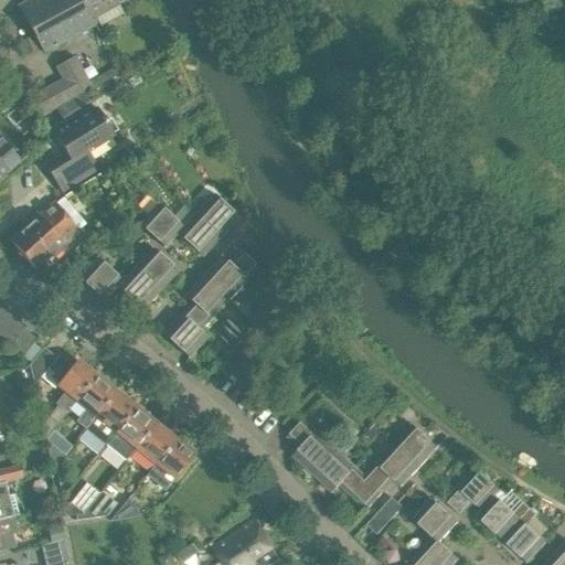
[(89,17),(80,0),(29,0),(17,7),(42,54),(95,25),(89,17)]
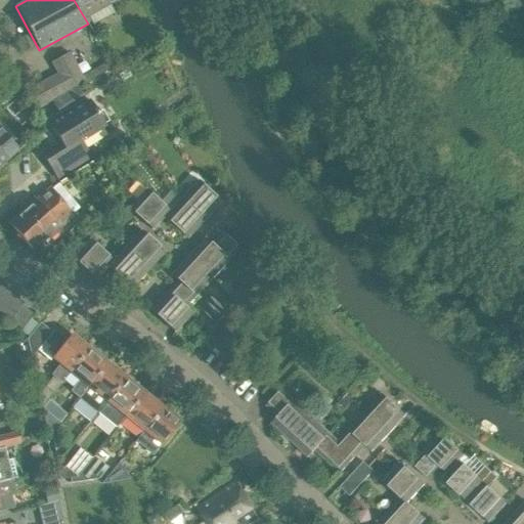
[(74,0),(83,15),(111,0),(74,0)]
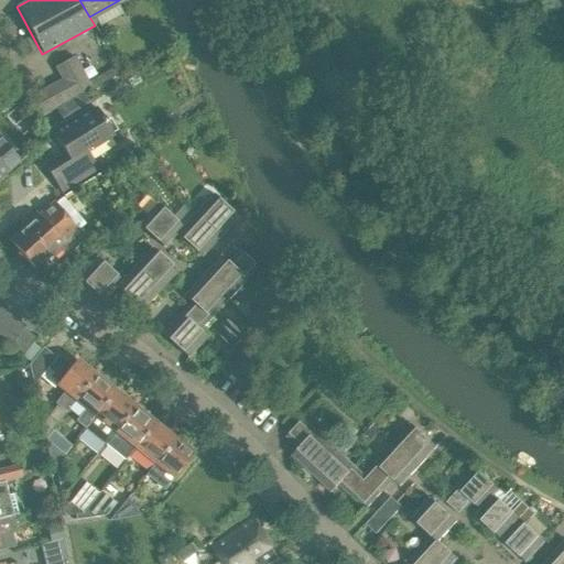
[(31,97),(42,116),(120,72),(117,65),(88,82),(74,57),(55,67),(62,79),(31,97)]
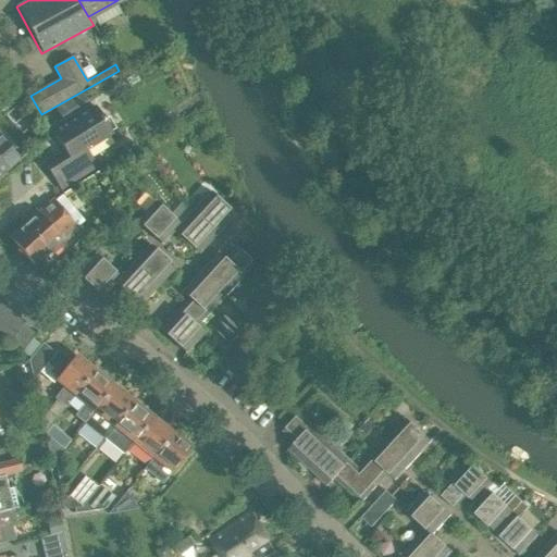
[(96,106),(53,132),(65,152),(45,164),(60,189),(97,166),(87,149),(112,134),(96,106)]
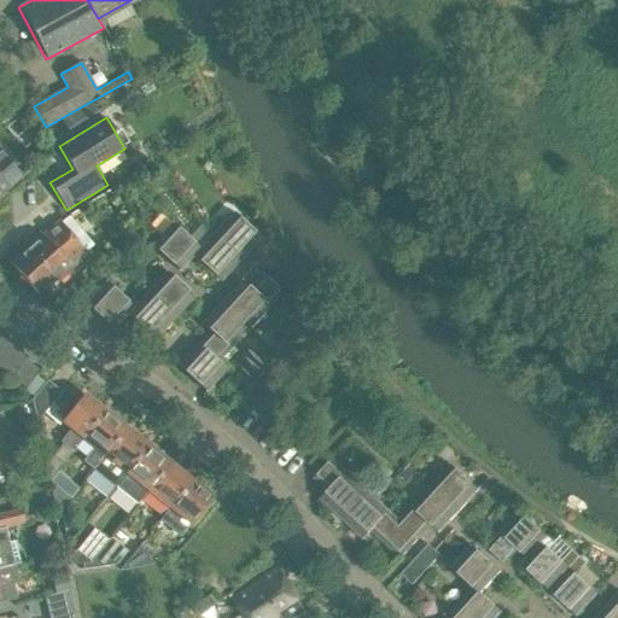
[(0,194),(22,176),(0,152),(0,151),(0,194)]
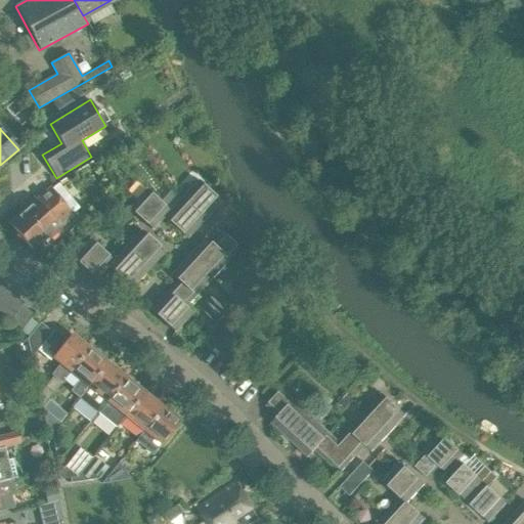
[(180,197),(204,219),(221,201),(197,179),(180,197)]
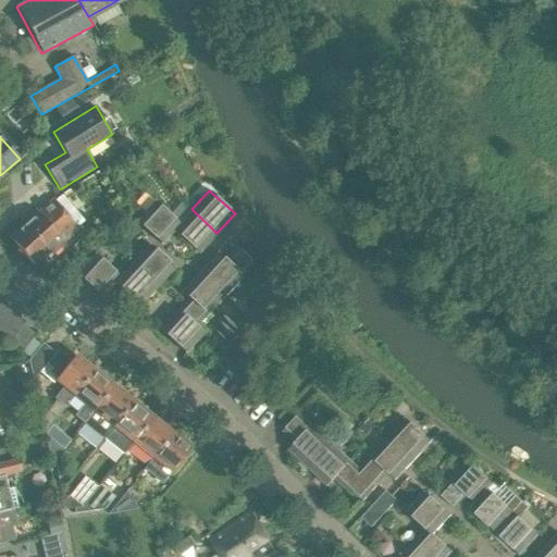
[(53,254),(64,244),(62,240),(83,221),(62,196),(36,213),(7,238),(34,267),(51,250),(53,254)]
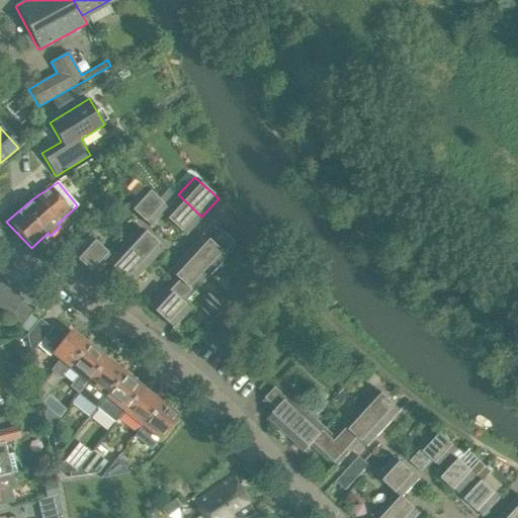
[(151,226),(162,213),(167,208),(166,207),(143,186),(125,204),(150,227),(151,226)]
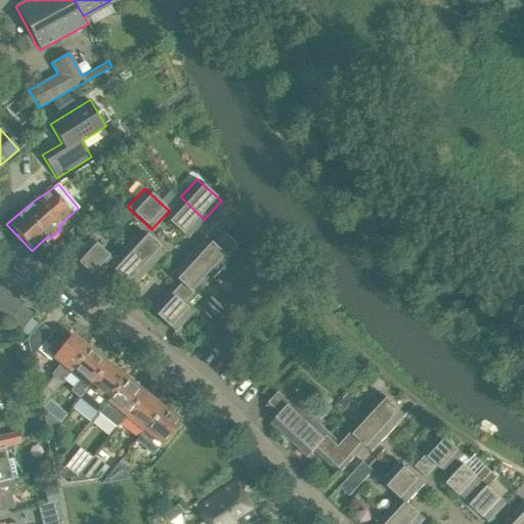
[(187,237),(204,219),(180,197),(168,210),(169,211),(164,216),(187,237)]
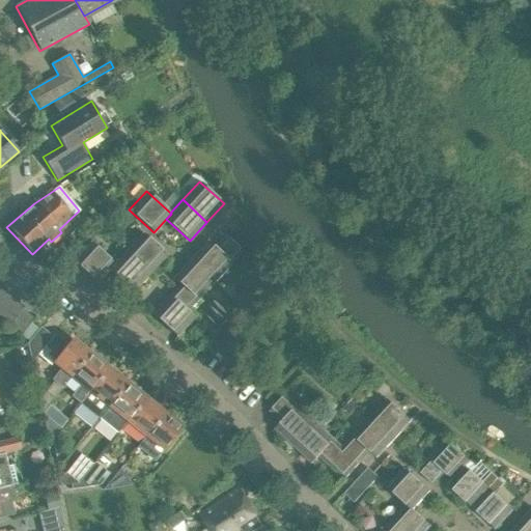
[(109,270),(128,286),(133,291),(168,255),(143,232),(113,263),(114,264),(109,270)]
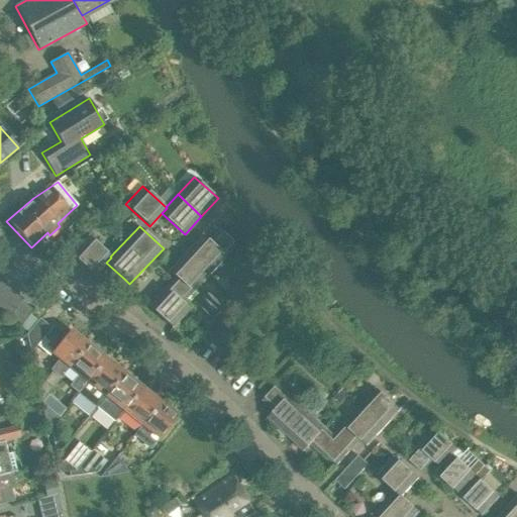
[(210,274),(236,244),(219,228),(209,240),(202,233),(186,251),(210,274)]
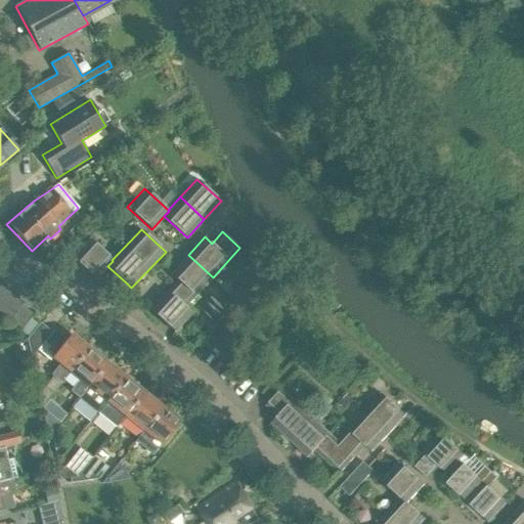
[(89,237),(71,257),(95,279),(107,266),(113,261),(112,260),(89,237)]
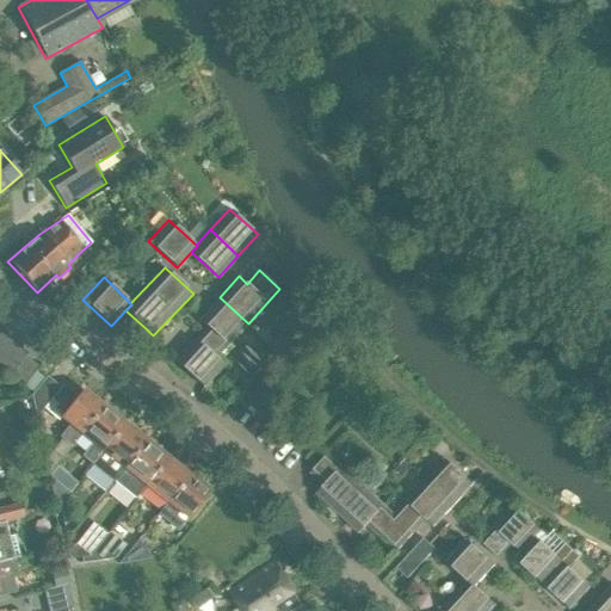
[(220,297),(199,319),(208,326),(201,334),(221,352),(248,323),(220,297)]
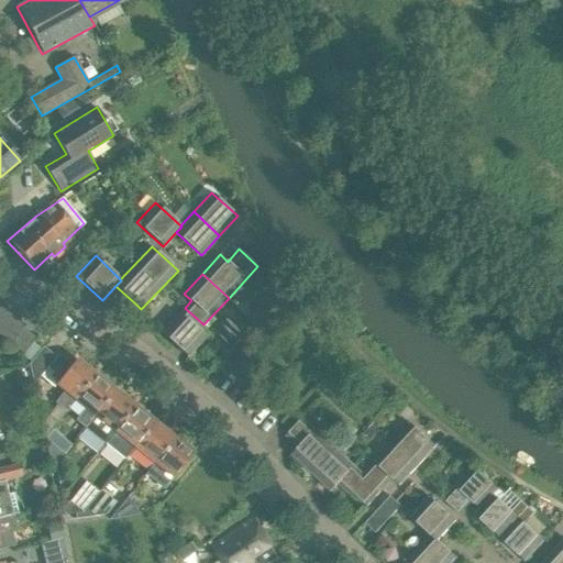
[(0,308),(0,335),(11,344),(24,327),(0,308)]
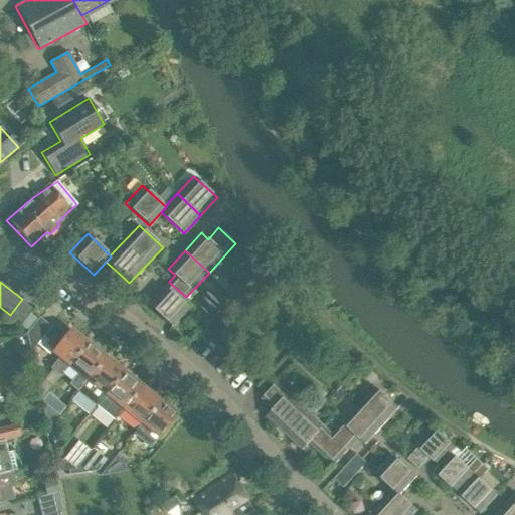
[(148,305),(170,326),(171,327),(193,304),(186,297),(169,282),(148,305)]
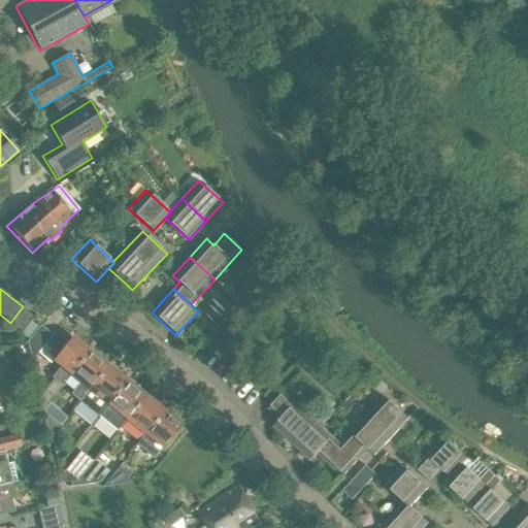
[(39,328),(28,342),(31,360),(38,352),(52,363),(53,361),(60,366),(52,377),(54,378),(39,396),(42,410),(45,406),(65,383),(70,375),(90,351),(89,351),(71,336),(58,354),(44,344),(52,335),(40,327),(39,328)]
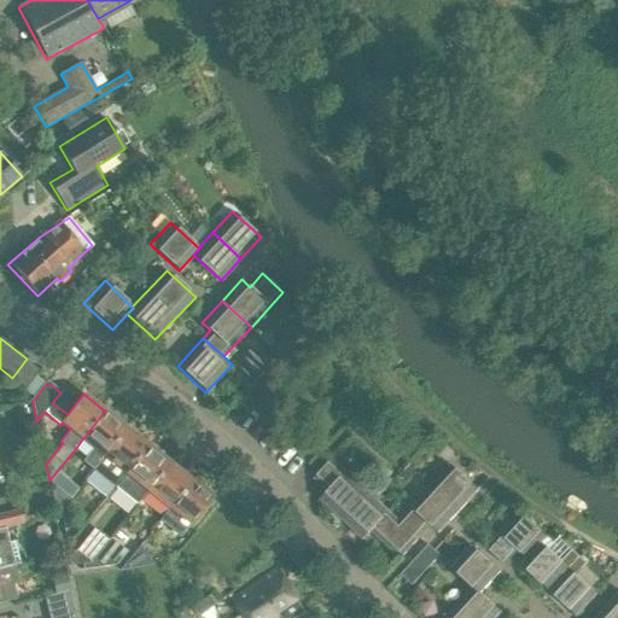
[(83,461),(93,470),(127,429),(105,410),(82,439),(94,448),(83,461)]
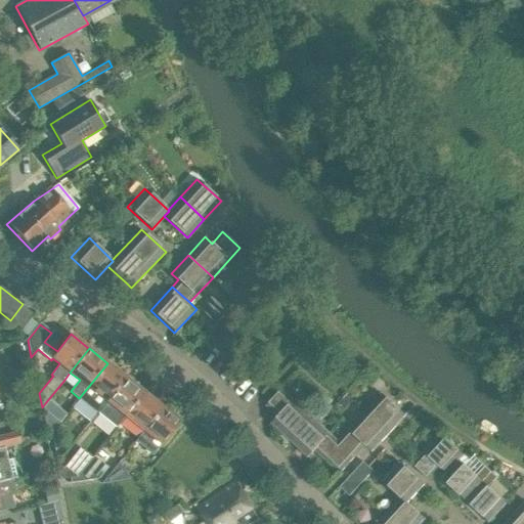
[(96,413),(106,401),(125,378),(107,363),(79,398),(78,398),(96,413)]
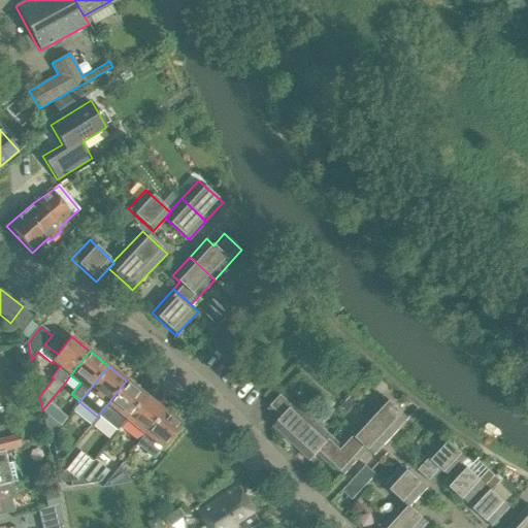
[(100,414),(97,417),(117,431),(126,420),(131,414),(145,396),(126,381),(107,404),(100,414)]
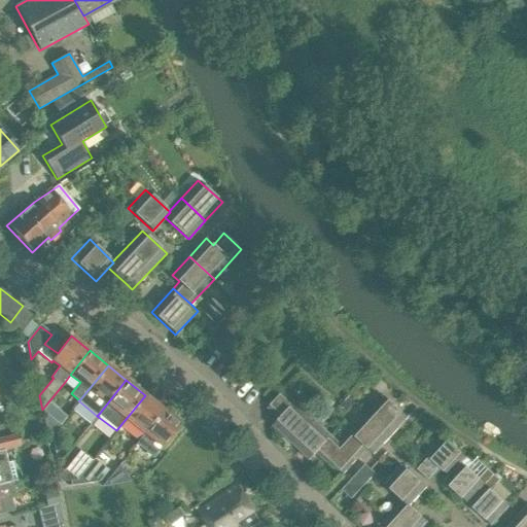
[(313,419),(307,413),(284,391),(268,409),(279,420),(273,426),(291,444),(313,419)]
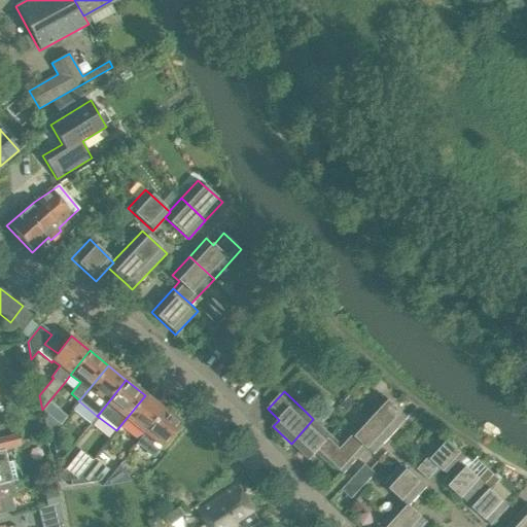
[(161,413),(164,410),(145,395),(131,413),(126,419),(144,433),(161,413)]
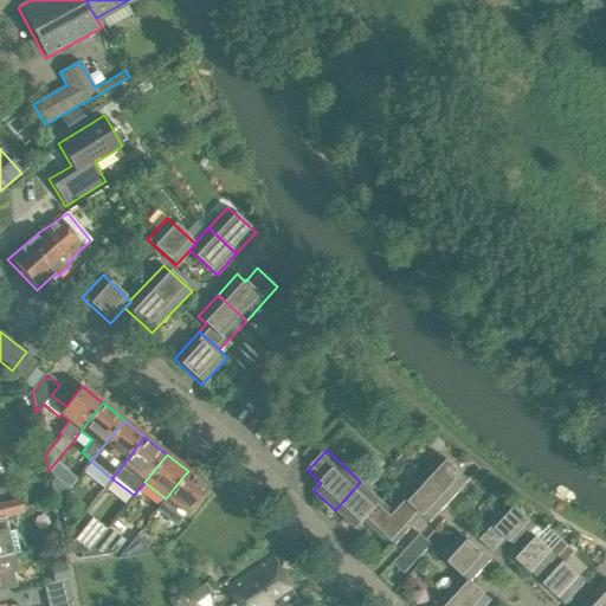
[(470,482),(469,481),(443,456),(423,476),(451,502),(470,482)]
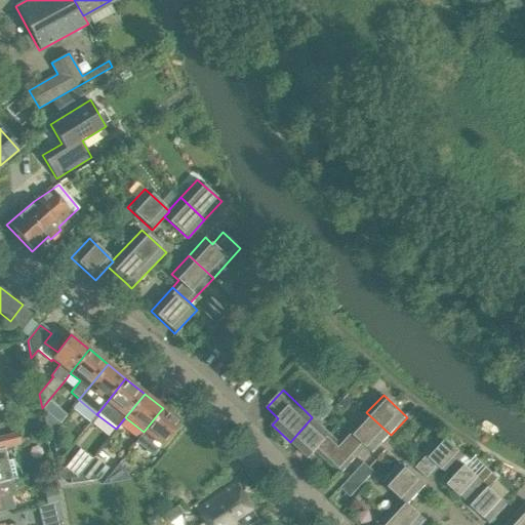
[(348,396),(341,403),(347,408),(354,401),(348,396)]
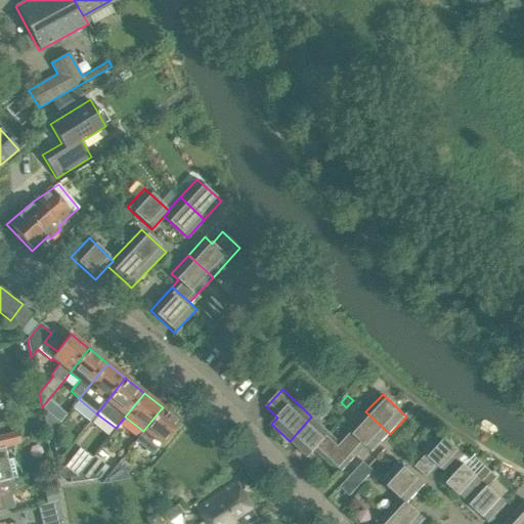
[(135,441),(120,460),(129,467),(151,438),(161,445),(179,422),(163,407),(160,410),(143,431),(135,441)]
